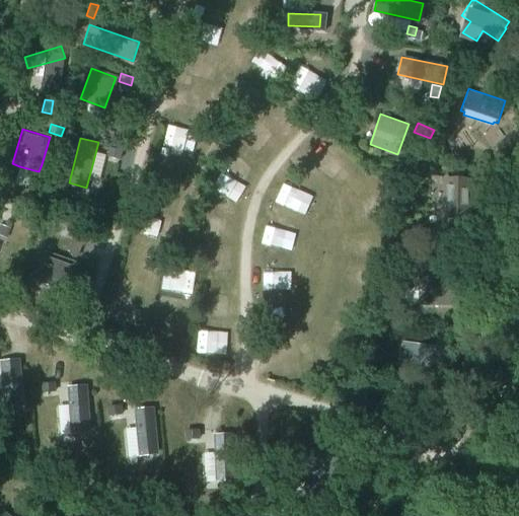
[(454,146),(449,149),(455,157),(459,154),(454,146)]
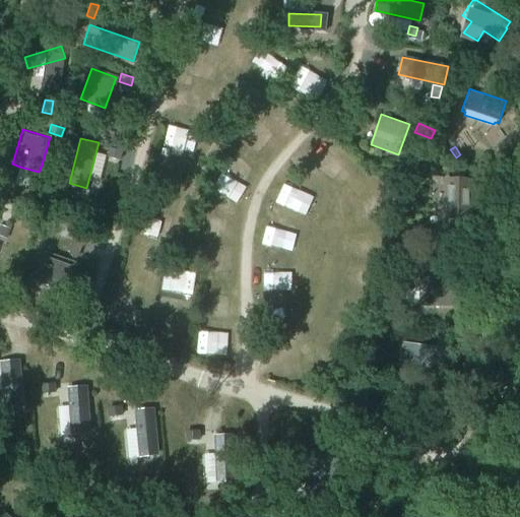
[(471,178),(444,177),(443,217),(470,218),(471,178)]
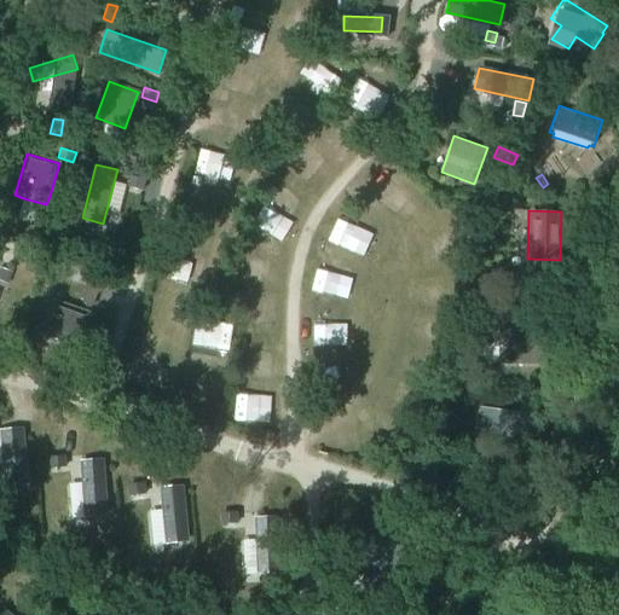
[(22,243),(17,253),(29,259),(34,248),(22,243)]
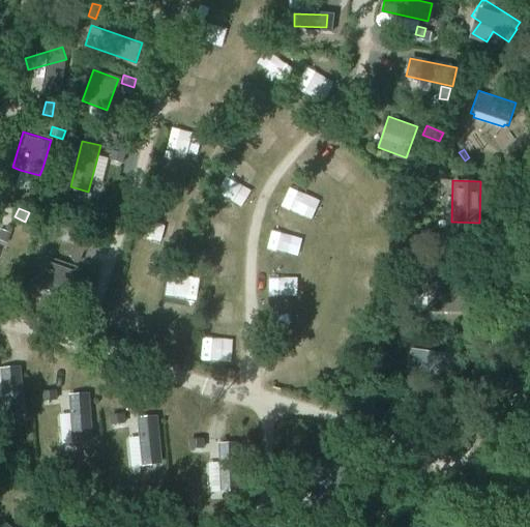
[(0,227),(0,238),(5,241),(9,231),(0,227)]
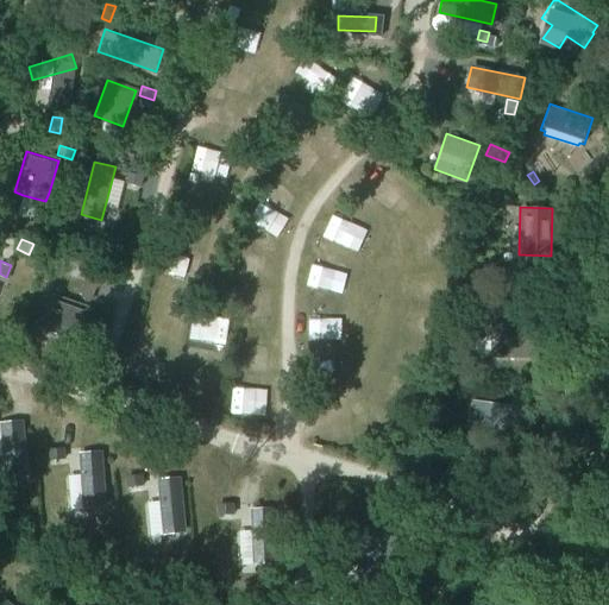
[(537,271),(537,285),(550,285),(550,271),(537,271)]
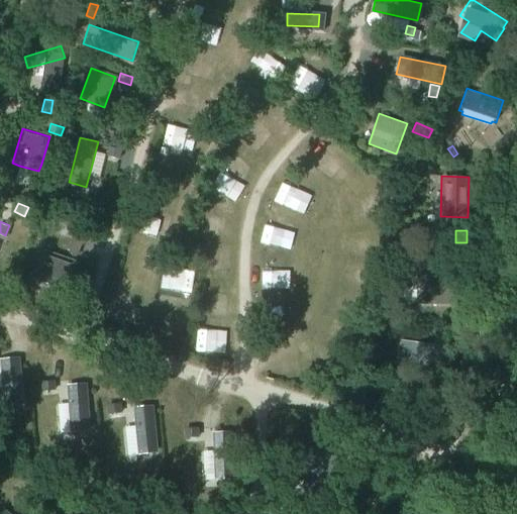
[(74,237),(69,250),(78,253),(83,241),(74,237)]
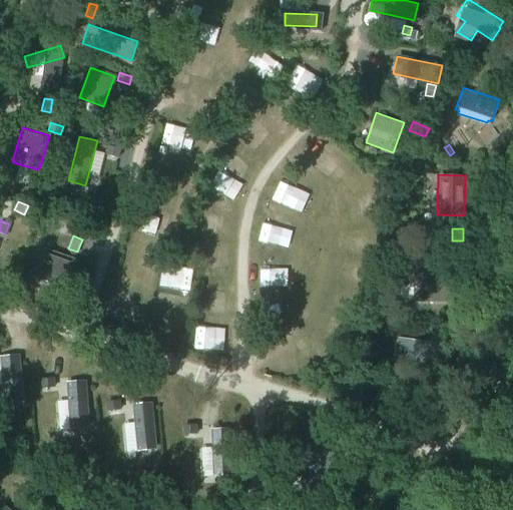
[(41,247),(32,273),(44,277),(43,279),(57,284),(58,282),(64,284),(73,260),(41,247)]
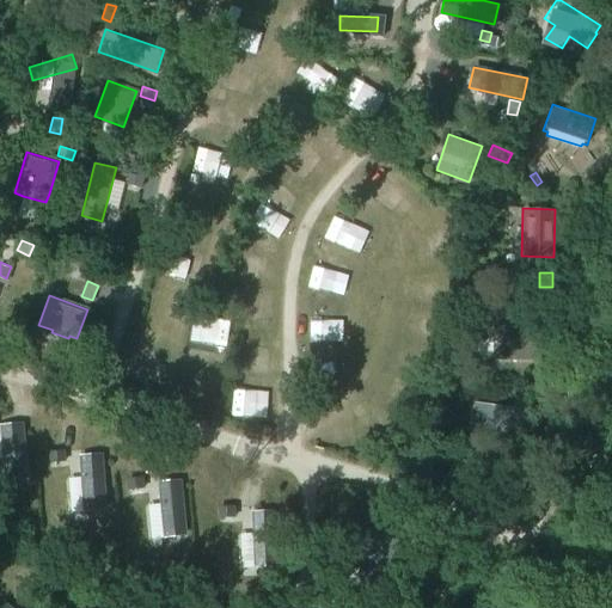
[(494,324),(493,358),(538,358),(539,325),(494,324)]
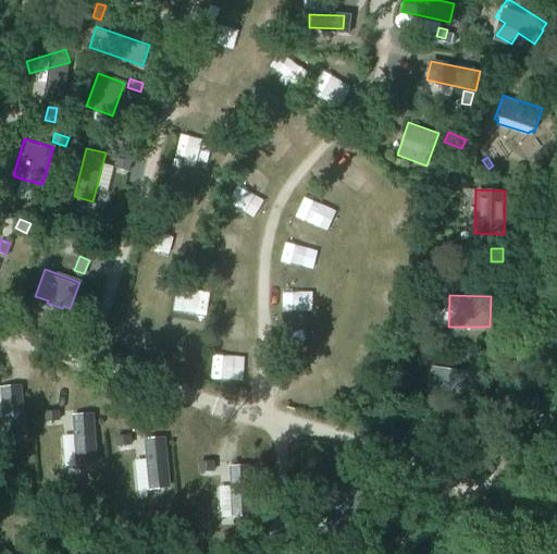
[(470,371),(431,366),(429,383),(449,386),(446,407),(463,410),(470,371)]
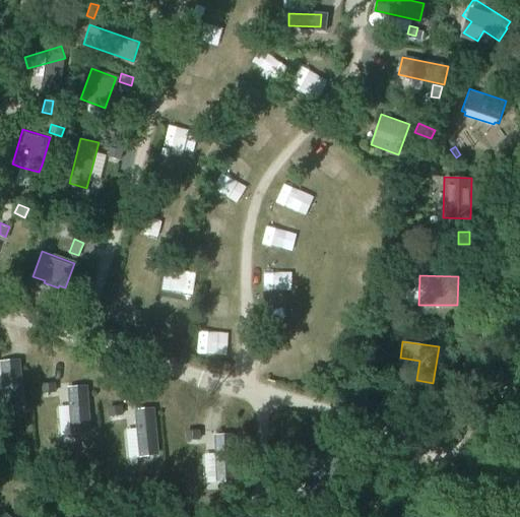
[(18,359),(0,360),(5,406),(22,404),(18,359)]
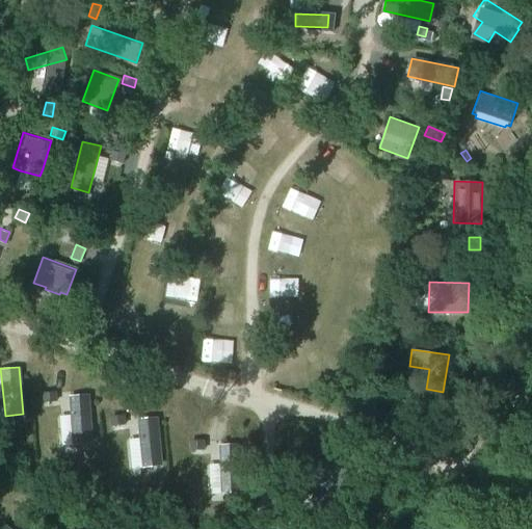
[(56,391),(43,392),(43,400),(57,399),(56,391)]
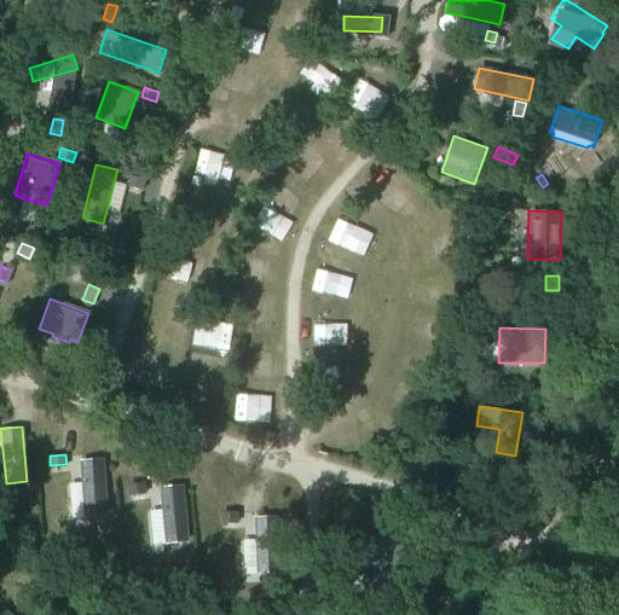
[(103,458),(81,459),(85,515),(106,514),(103,458)]
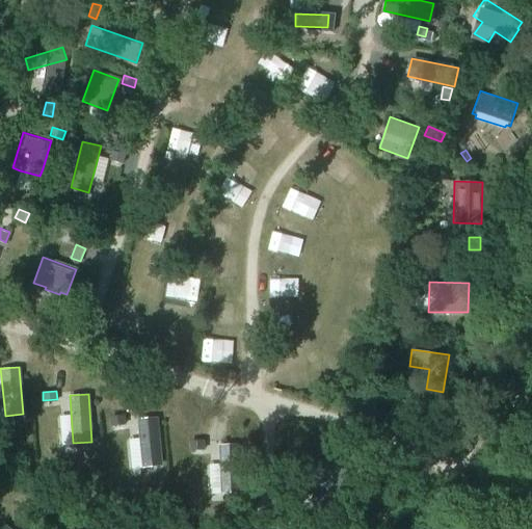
[(125,414),(111,415),(111,423),(126,422),(125,414)]
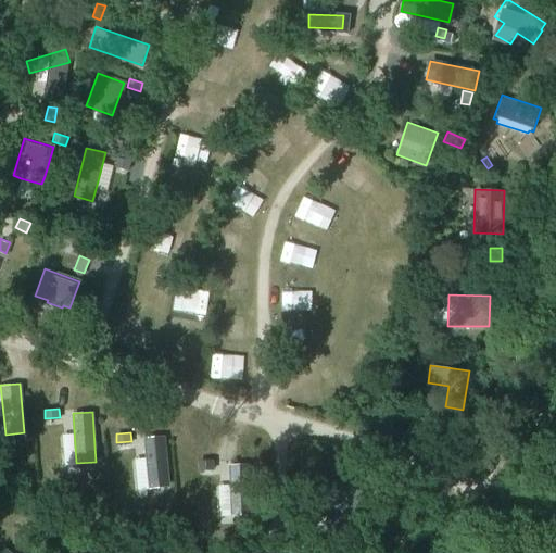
[(164,436),(144,438),(149,487),(168,486),(164,436)]
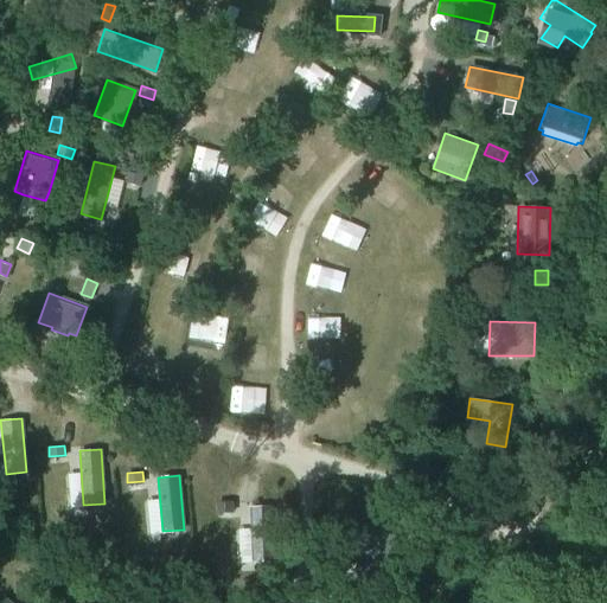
[(387,495),(382,506),(397,512),(402,501),(387,495)]
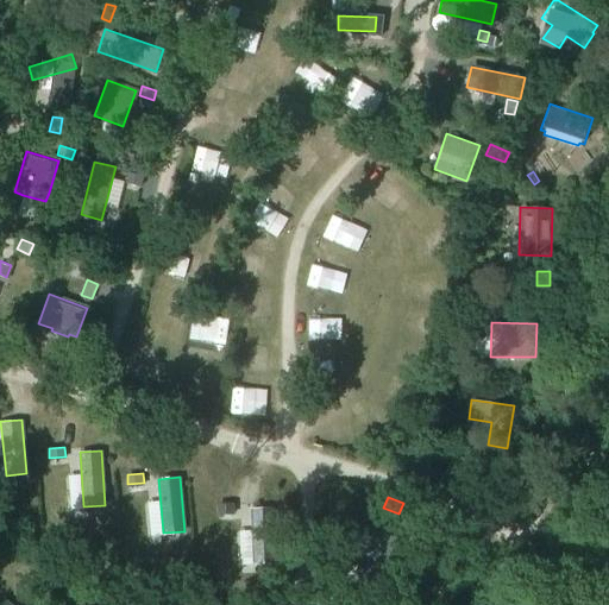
[(233,503),(218,503),(219,512),(234,511),(233,503)]
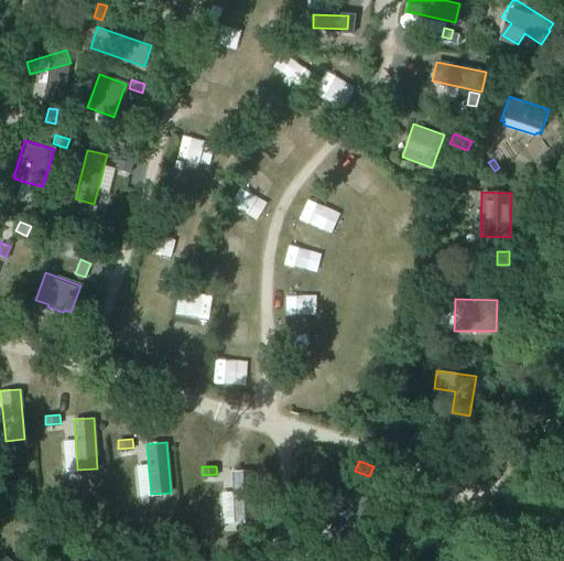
[(252,470),(232,471),(235,521),(255,520),(252,470)]
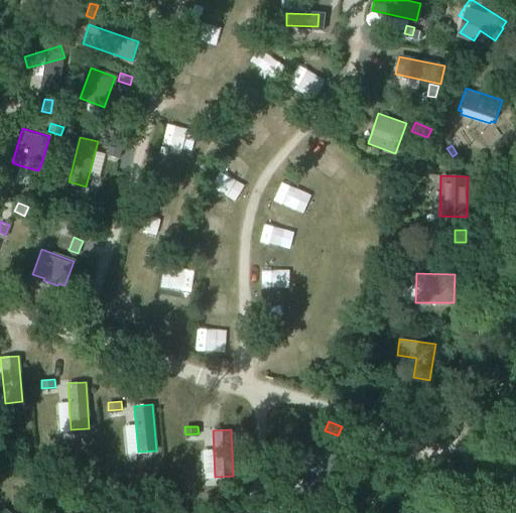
[(313,446),(303,490),(331,497),(341,454),(313,446)]
